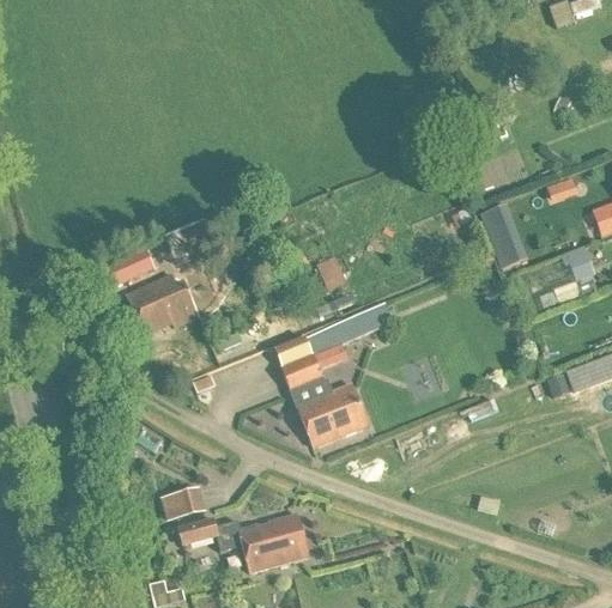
[(601,236),(611,231),(611,204),(592,212),(601,236)]
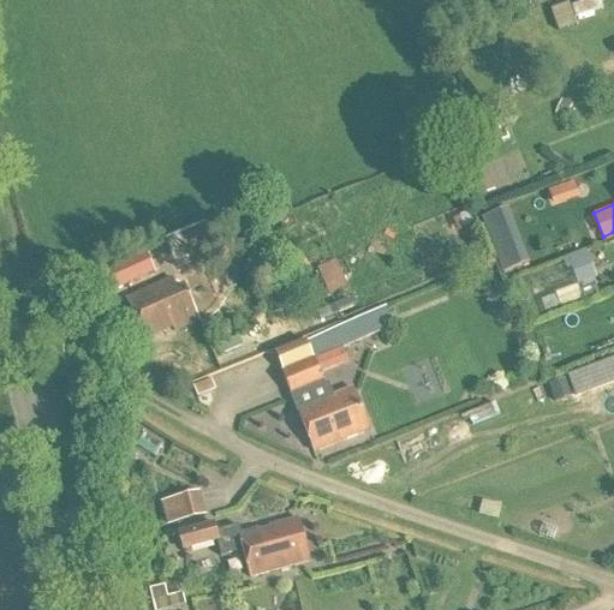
[(538,293),(543,309),(603,288),(589,246),(568,253),(578,280),(538,293)]
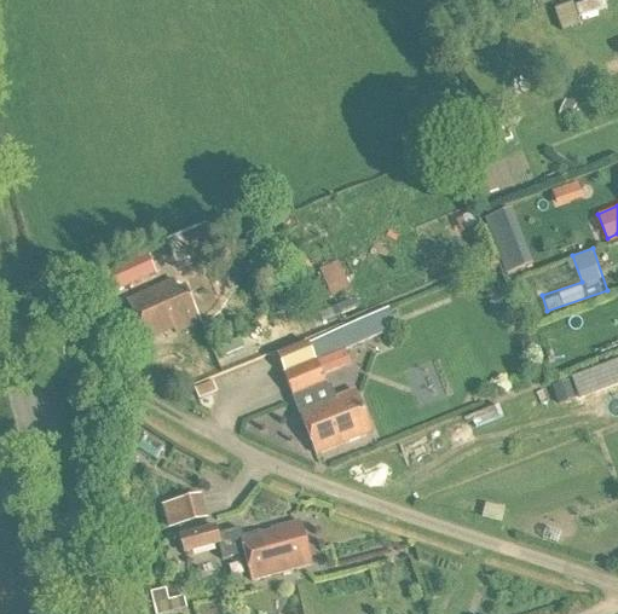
[(156,272),(146,253),(79,283),(87,303),(156,272)]
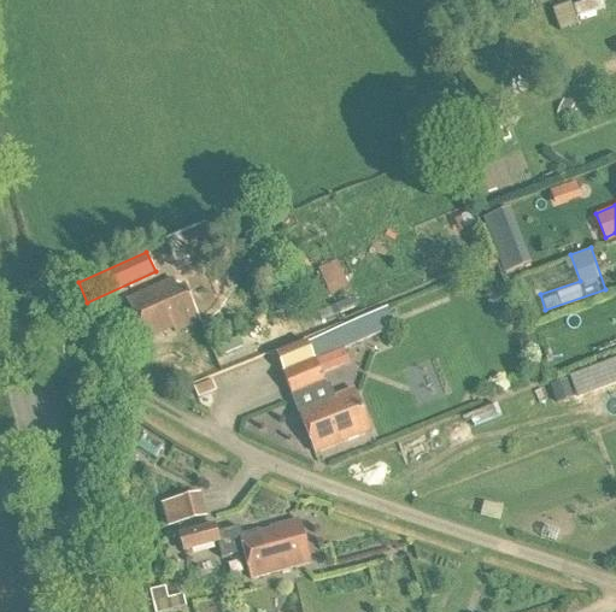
[(321,265),(333,292),(352,283),(340,257),(321,265)]
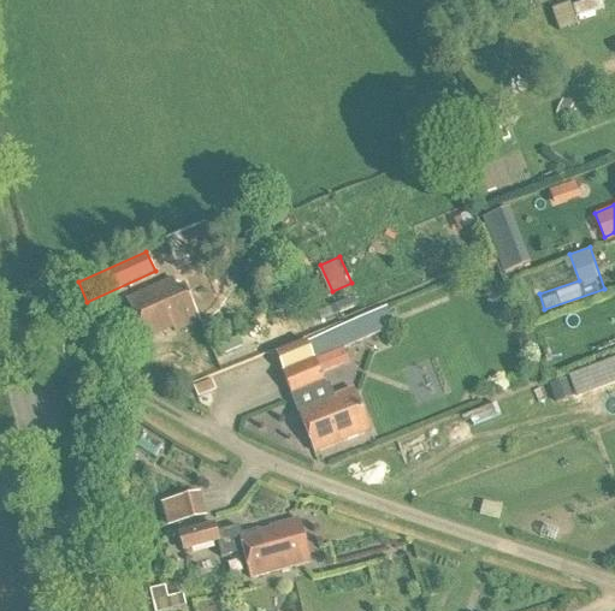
[(193,321),(187,307),(193,304),(184,285),(177,288),(172,278),(126,298),(145,338),(172,326),(175,330),(193,321)]
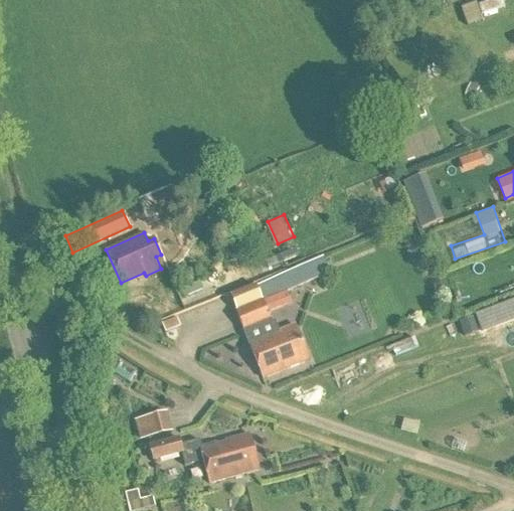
[(273,321),(269,311),(292,302),(288,290),(323,275),(322,257),(277,276),(278,277),(258,285),(231,296),(248,343),(262,376),(302,361),(298,350),(304,347),(298,331),(292,334),(289,327),(280,331),(276,320),(273,321)]
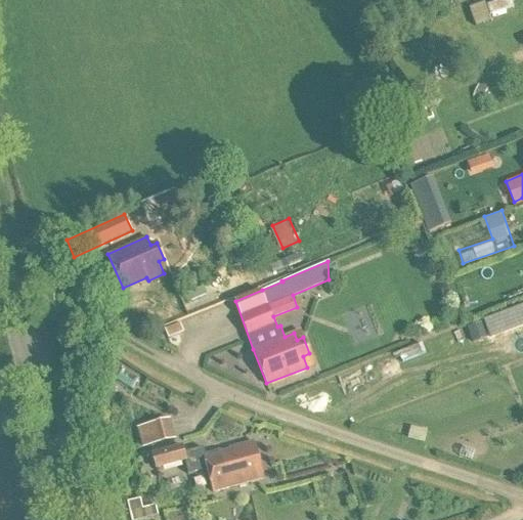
[(171,417),(148,422),(154,441),(176,436),(171,417)]
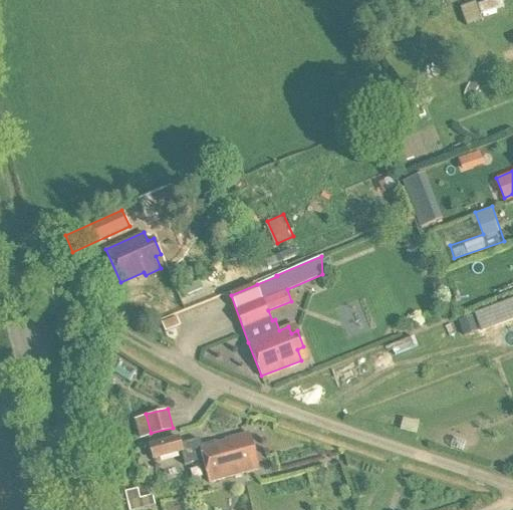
[(254,460),(255,459),(248,432),(200,445),(198,438),(179,443),(177,436),(149,443),(153,458),(180,451),(184,463),(202,458),(208,481),(256,468),(254,460)]
